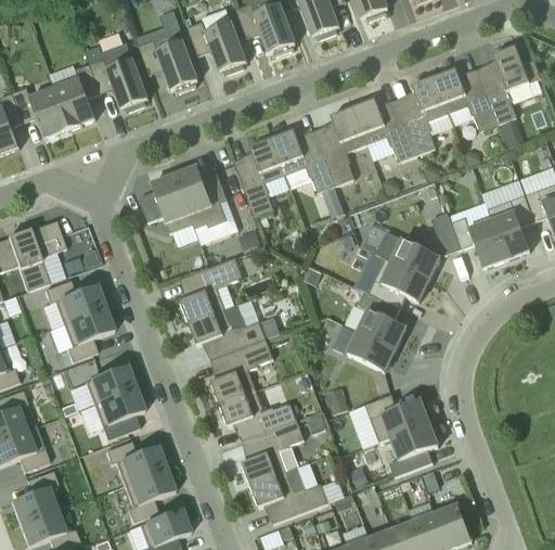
[(344,2),(346,1),(345,0),(299,0),(312,36),(311,36),(312,37),(317,35),(318,38),(317,38),(318,39),(337,32),(337,30),(336,32),(335,28),(340,26),(339,25),(338,25),(331,4),(343,0),(344,2)]
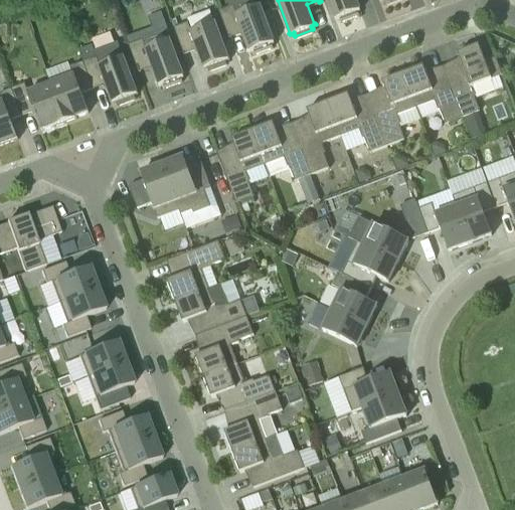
[(329,0),(335,17),(339,15),(340,18),(339,18),(339,20),(359,12),(358,11),(357,12),(356,9),(360,8),(356,0),(329,0)]
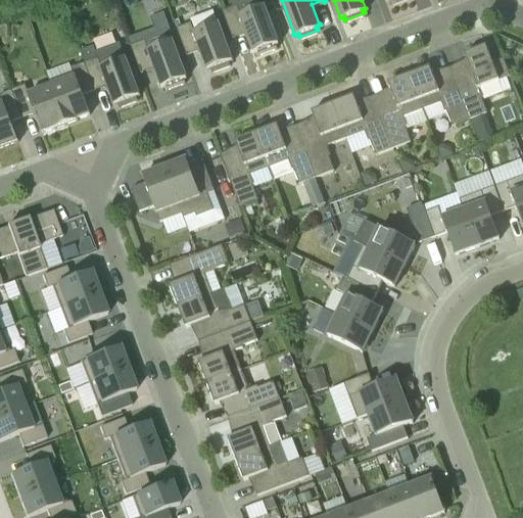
[(274,42),(278,41),(264,3),(240,11),(237,2),(222,8),(233,36),(235,35),(234,34),(245,30),(253,50),(256,49),(258,51),(256,51),(257,53),(277,45),(277,44),(275,45),(274,42)]
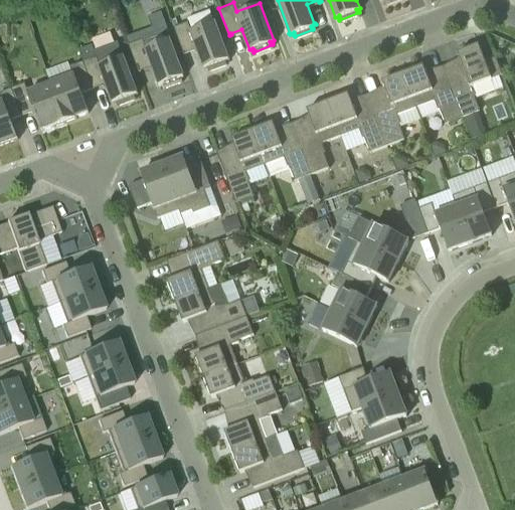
[(229,55),(227,56),(214,20),(191,28),(188,19),(173,24),(183,52),(185,51),(185,49),(196,45),(203,64),(202,65),(203,66),(208,64),(208,67),(208,68),(227,61),(226,60),(225,61),(224,58),(229,56),(229,55)]
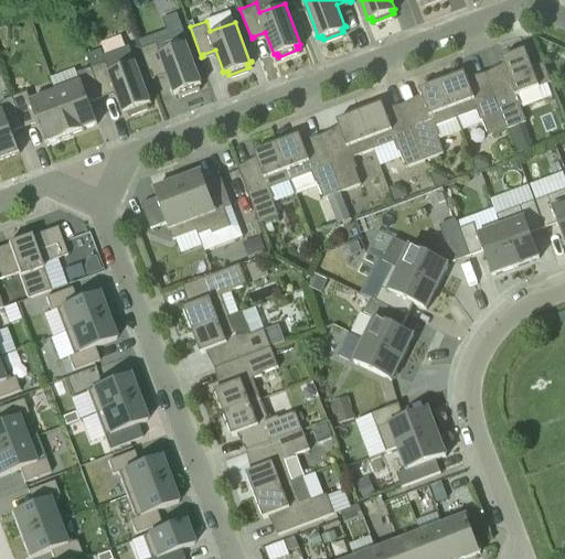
[(153,74),(166,68),(174,92),(179,89),(179,93),(178,94),(179,95),(200,86),(200,85),(198,86),(196,83),(201,82),(185,41),(160,50),(157,40),(140,45),(152,76),(155,75),(153,74)]
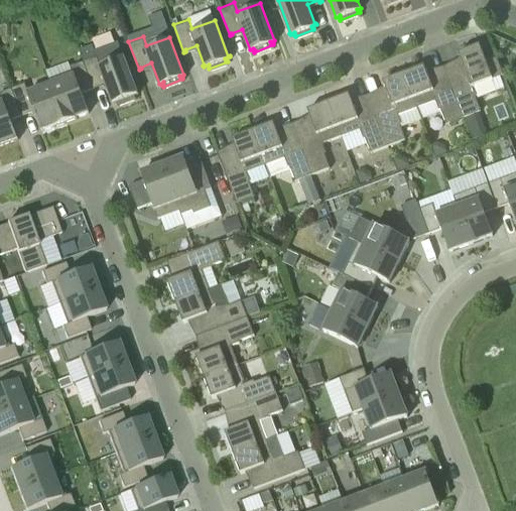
[(443,64),(464,115),(481,109),(475,94),(477,93),(473,84),(503,73),(497,55),(486,59),(480,42),(459,50),(462,58),(445,65),(445,64),(443,64)]
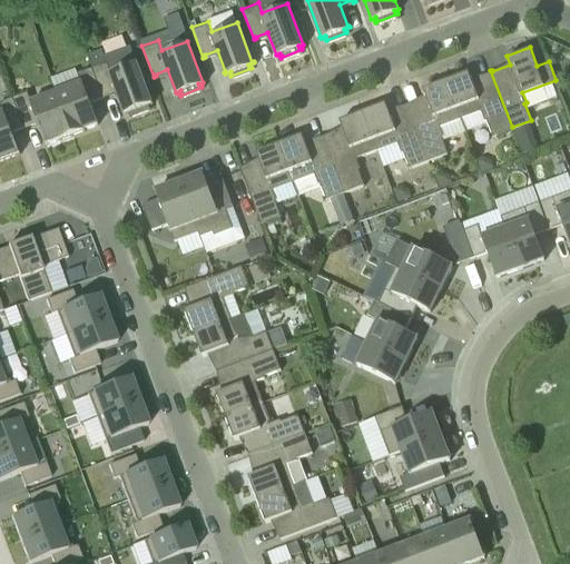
[(92,66),(104,96),(105,95),(104,94),(116,88),(125,110),(124,110),(125,111),(129,110),(130,112),(129,114),(129,115),(150,107),(149,106),(148,106),(147,102),(153,101),(153,100),(151,100),(136,60),(110,70),(107,60),(92,66)]
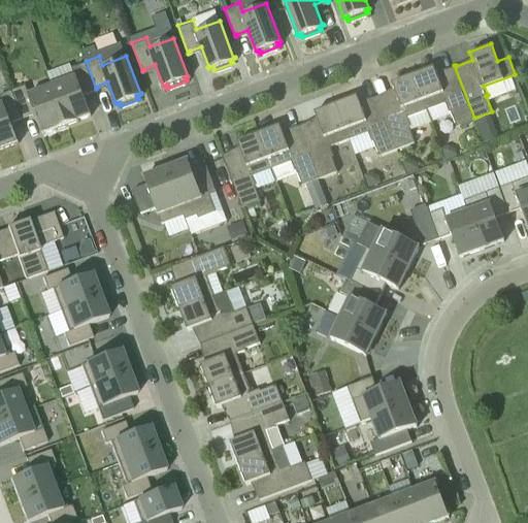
[(52,84),(67,123),(78,119),(78,117),(91,112),(83,92),(94,87),(95,89),(96,89),(86,61),(71,65),(75,74),(52,84)]
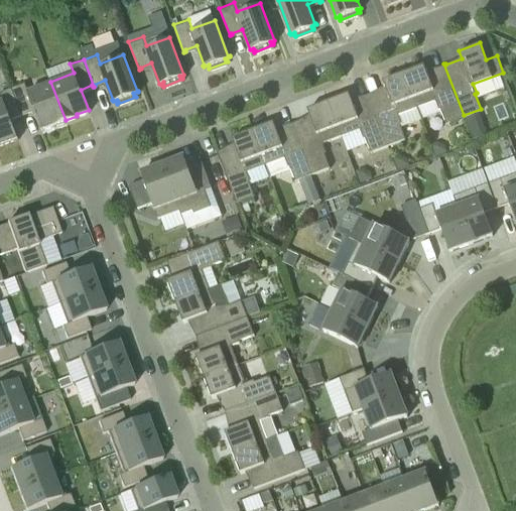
[(445,122),(464,115),(443,64),(442,65),(427,71),(424,64),(403,72),(416,105),(435,98),(438,108),(440,107),(445,122)]
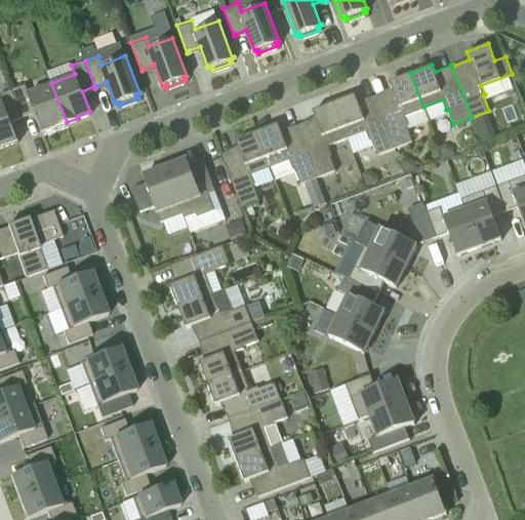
[(405,114),(423,107),(410,73),(390,80),(393,88),(376,94),(376,93),(374,93),(395,146),(412,140),(406,124),(408,123),(405,114)]
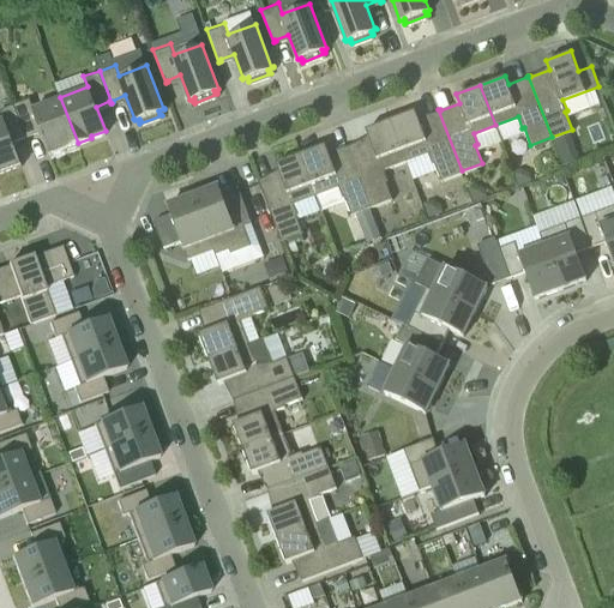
[(64,146),(64,148),(78,143),(60,97),(34,107),(30,96),(14,101),(26,134),(26,133),(40,127),(49,152),(64,146)]
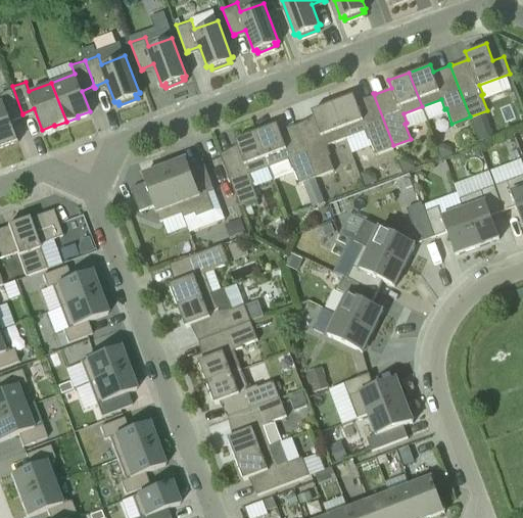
[(2,99),(2,100),(0,100),(0,144),(18,138),(17,137),(10,118),(20,113),(21,115),(22,114),(12,86),(0,90),(0,92),(2,99)]
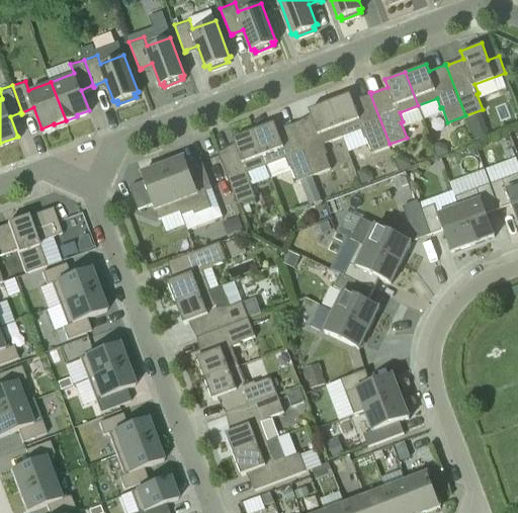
[(372,151),(390,144),(369,92),(368,93),(369,94),(353,100),(350,92),(330,100),(342,135),(361,127),(364,137),(366,136),(372,151)]
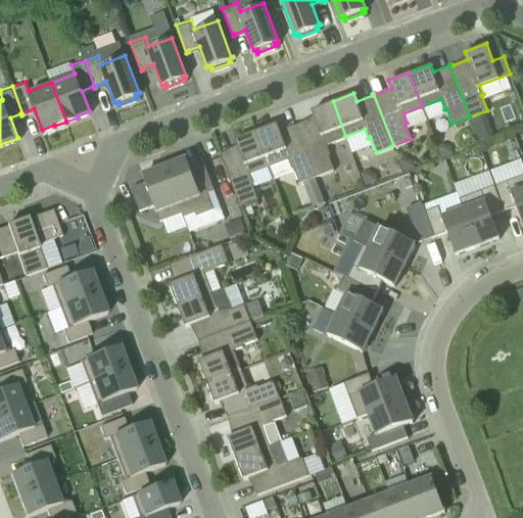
[(327,143),(345,136),(333,101),(312,109),(315,116),(298,123),(298,122),(297,123),(317,175),(334,168),(328,152),(330,152),(327,143)]
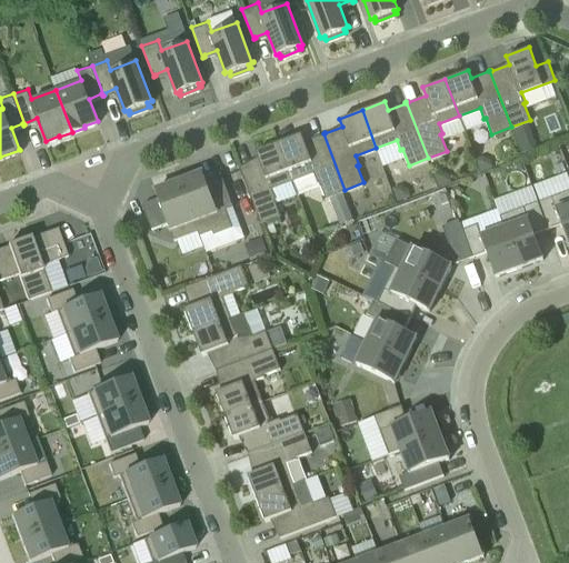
[(515,136),(531,129),(528,121),(512,127),(515,136)]
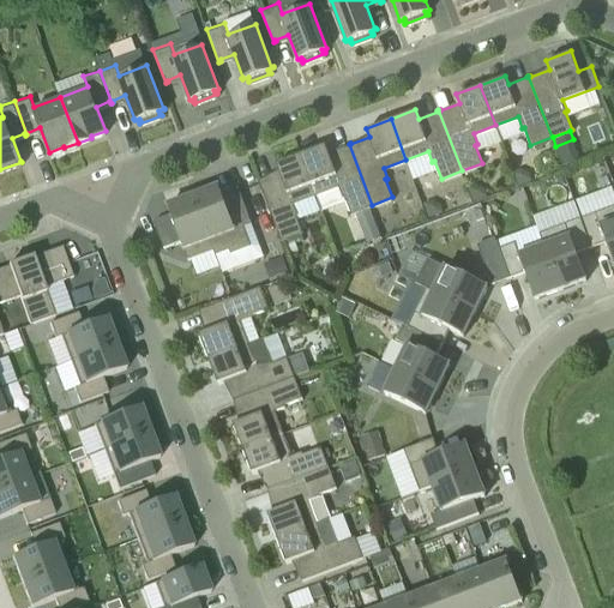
[(351,212),(372,205),(349,144),(347,144),(348,145),(329,152),(325,143),(301,152),(317,193),(338,185),(342,196),(344,194),(351,212)]
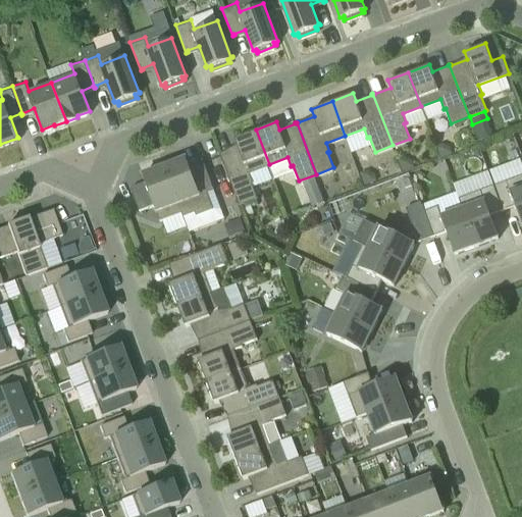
[(250,171),(269,164),(256,130),(235,138),(238,145),(221,151),(221,150),(219,151),(239,203),(257,196),(252,182),(253,181),(250,171)]
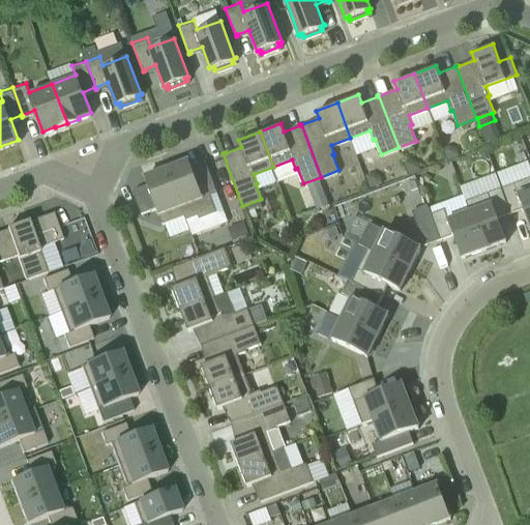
[(460,153),(457,146),(450,142),(442,145),(446,157),(460,153)]
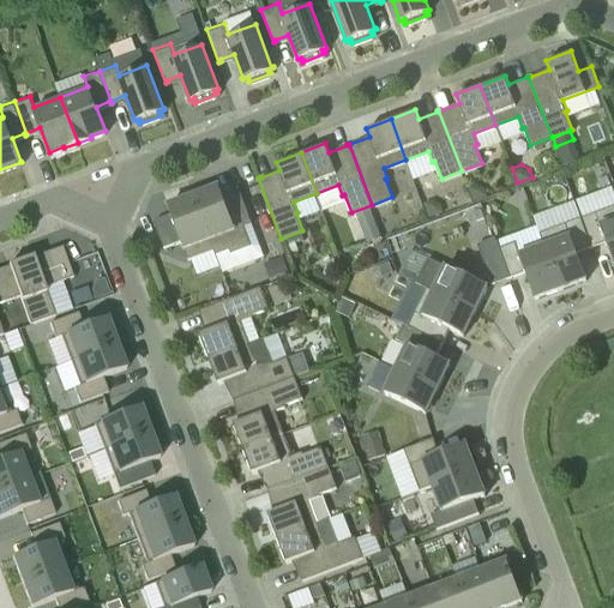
[(488,193),(485,185),(476,181),(468,184),(473,198),(488,193)]
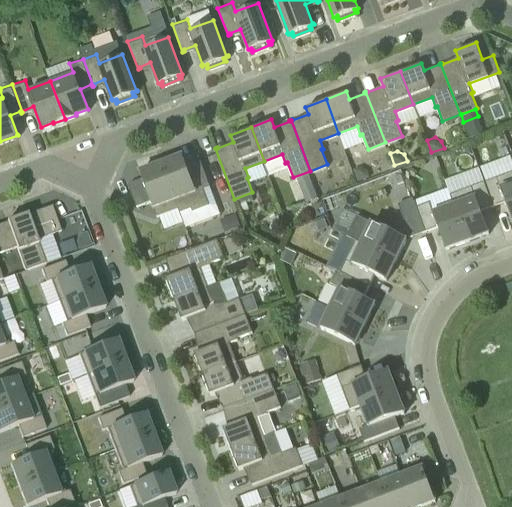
[(161,161),(178,206),(179,210),(194,205),(195,208),(209,203),(203,187),(210,184),(198,154),(196,155),(196,156),(185,161),(182,153),(161,161)]
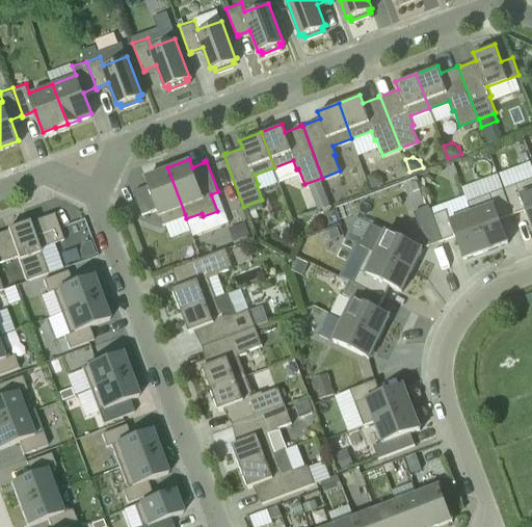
[(185,214),(167,167),(144,176),(148,184),(133,189),(142,213),(157,207),(163,222),(185,214)]
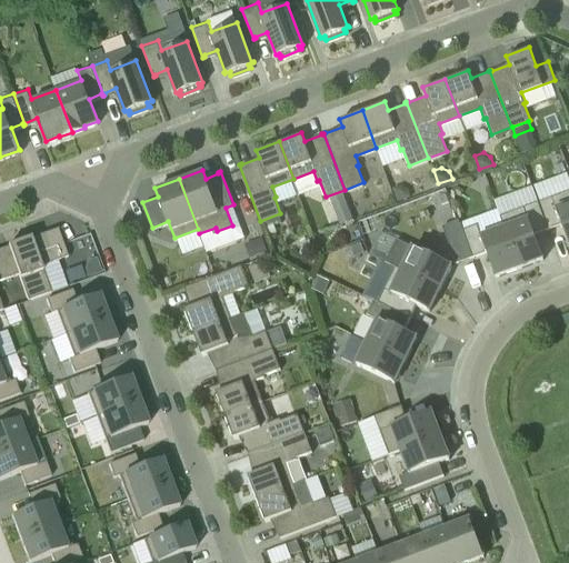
[(411,193),(408,184),(401,181),(392,186),(397,199),(411,193)]
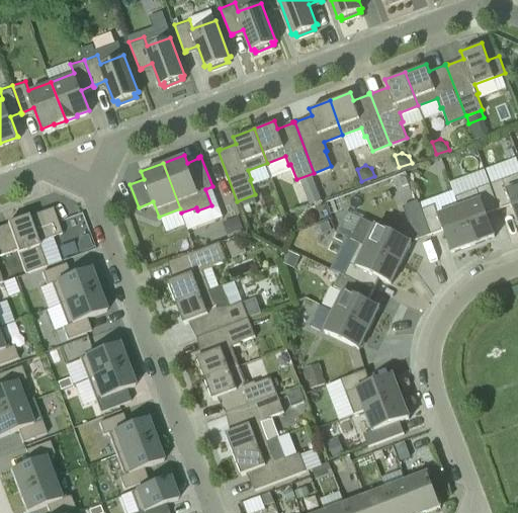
[(305,186),(316,182),(313,174),(301,178),(305,186)]
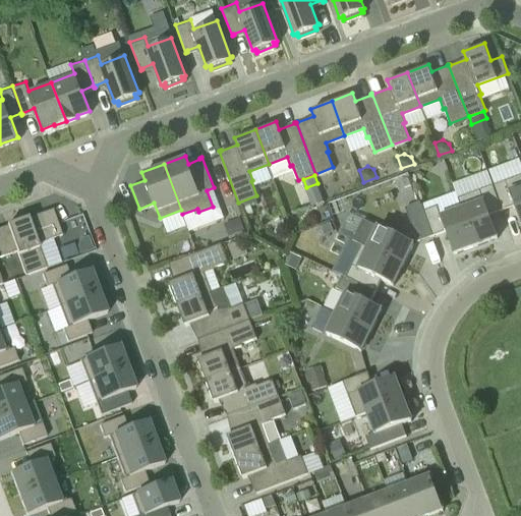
[(462,206),(475,243),(498,235),(488,213),(502,208),(497,194),(493,183),(479,187),(458,195),(462,206)]
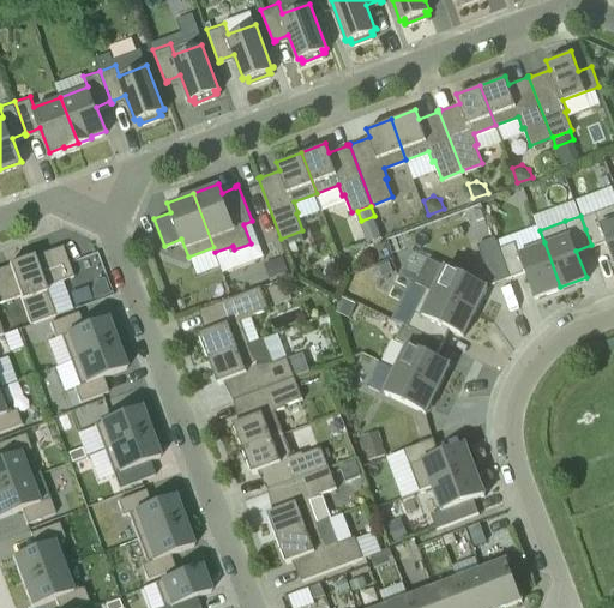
[(591,245),(596,258),(611,253),(613,262),(613,216),(600,222),(600,223),(585,229),(591,245)]
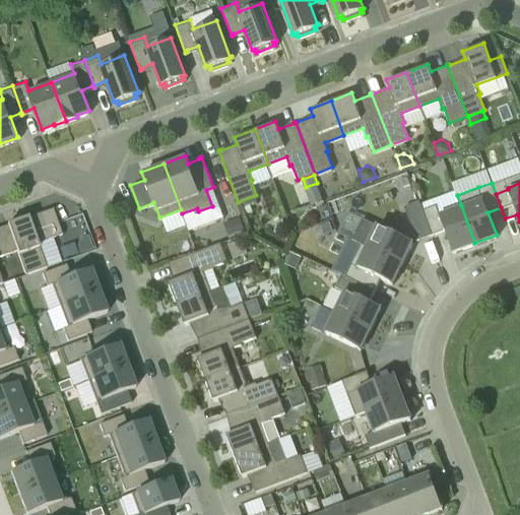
[(416,238),(432,233),(423,208),(419,198),(404,204),(416,238)]
